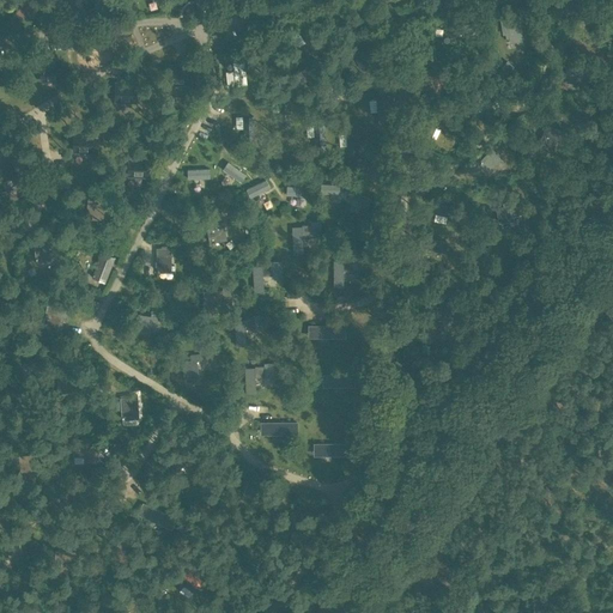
[(34,0),(25,0),(16,12),(23,18),(36,1),(34,0)]
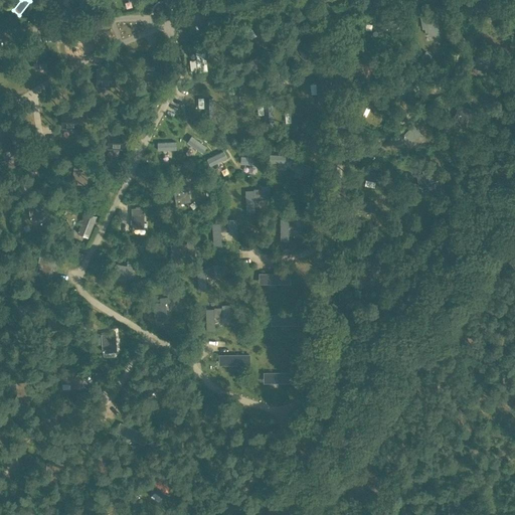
[(305,0),(302,0),(297,3),(308,22),(316,18),(305,0)]
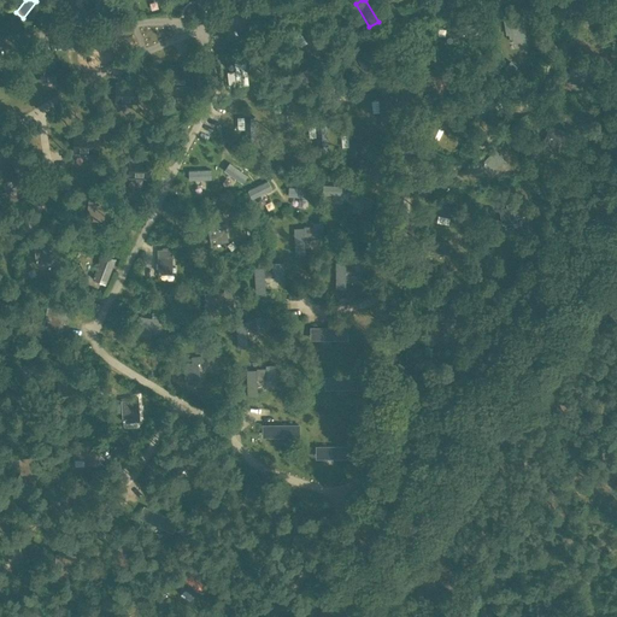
[(580,15),(581,0),(565,0),(565,10),(566,10),(566,13),(580,15)]
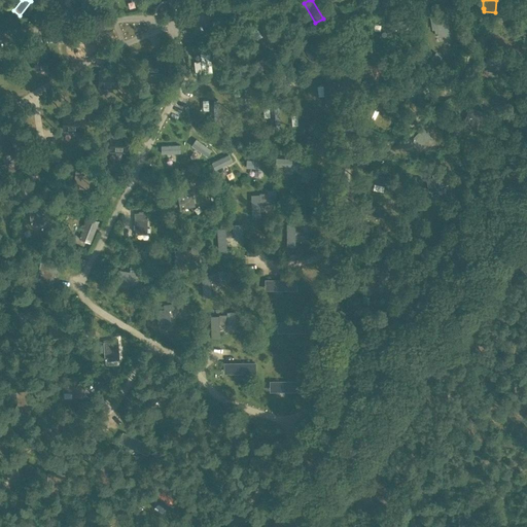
[(446,12),(430,15),(432,29),(434,28),(435,36),(437,35),(437,37),(450,35),(446,12)]
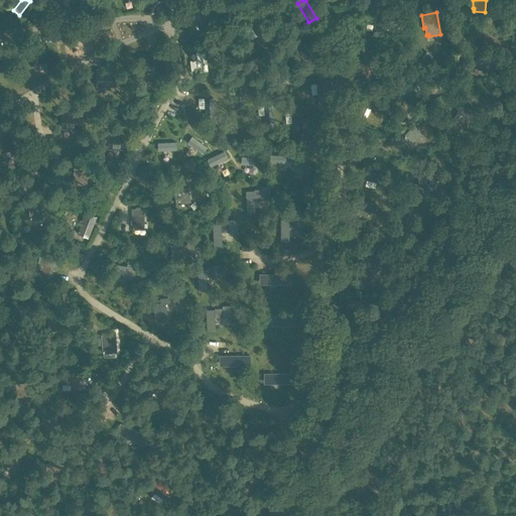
[(380,29),(399,30),(399,20),(380,20),(380,29)]
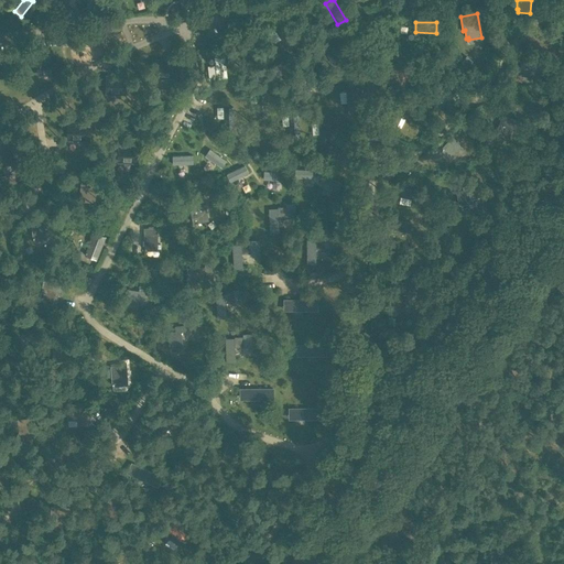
[(283,24),(275,30),(289,50),(297,44),(283,24)]
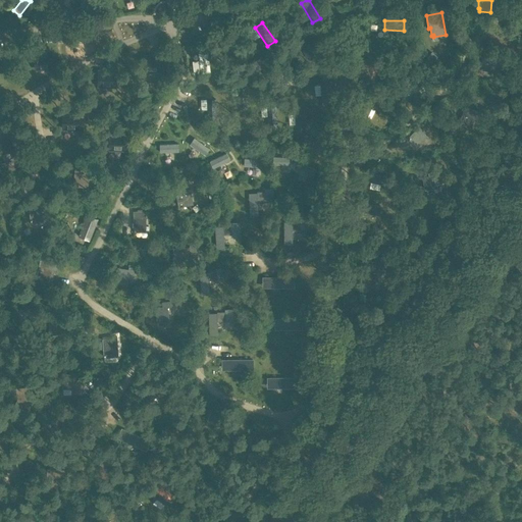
[(233,35),(225,39),(235,59),(244,55),(233,35)]
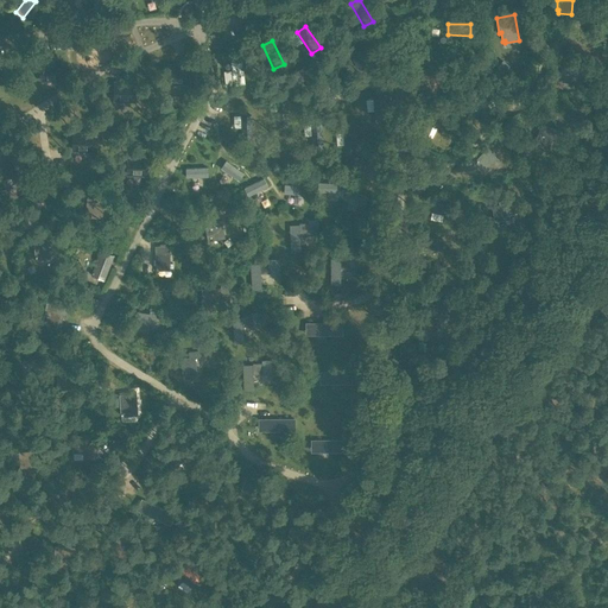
[(355,44),(347,49),(360,71),(368,65),(355,44)]
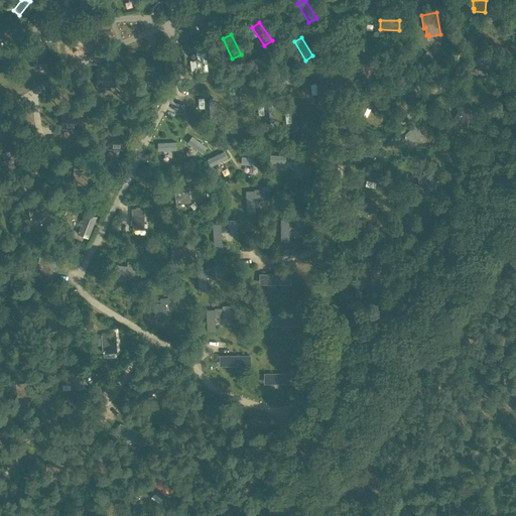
[(49,49),(32,52),(34,67),(52,63),(49,49)]
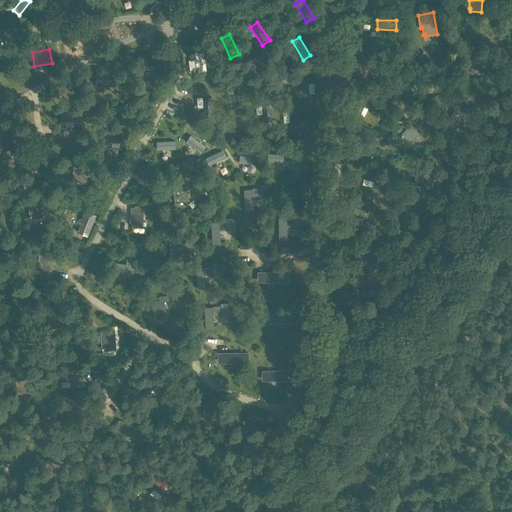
[(195,60),(189,60),(190,72),(206,71),(204,50),(194,51),(195,60)]
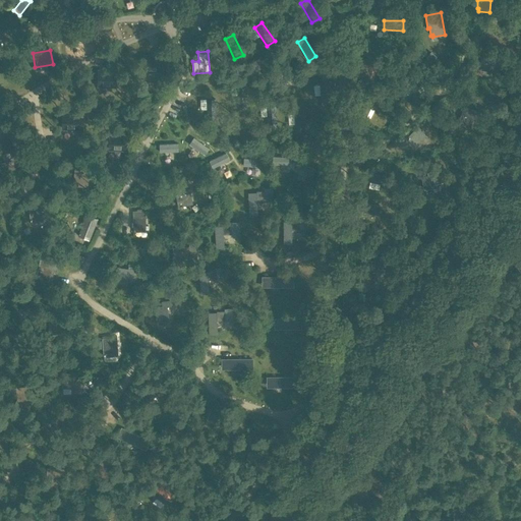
[(145,55),(145,69),(162,70),(163,56),(145,55)]
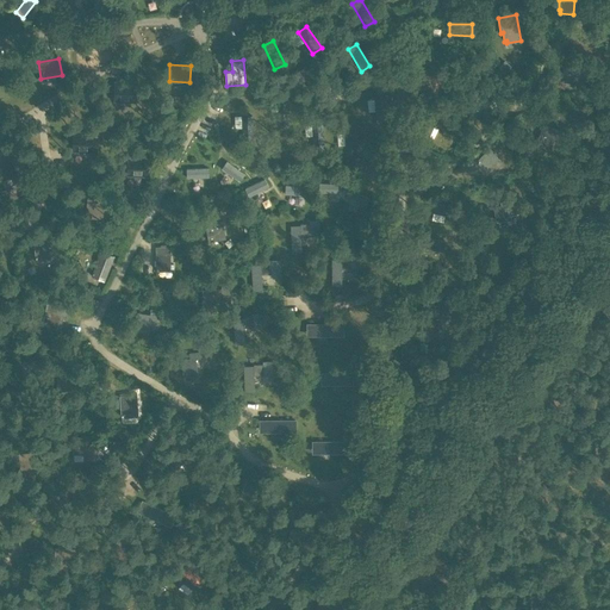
[(310,66),(300,70),(313,93),(323,88),(310,66)]
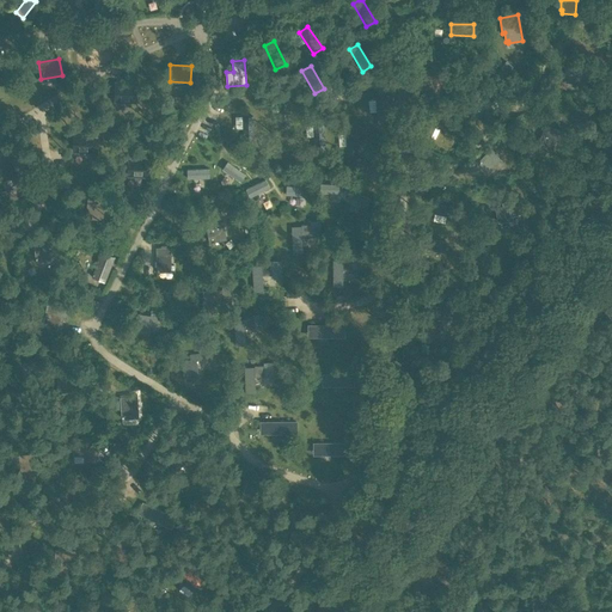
[(433,69),(427,68),(427,72),(416,71),(412,86),(429,90),(433,69)]
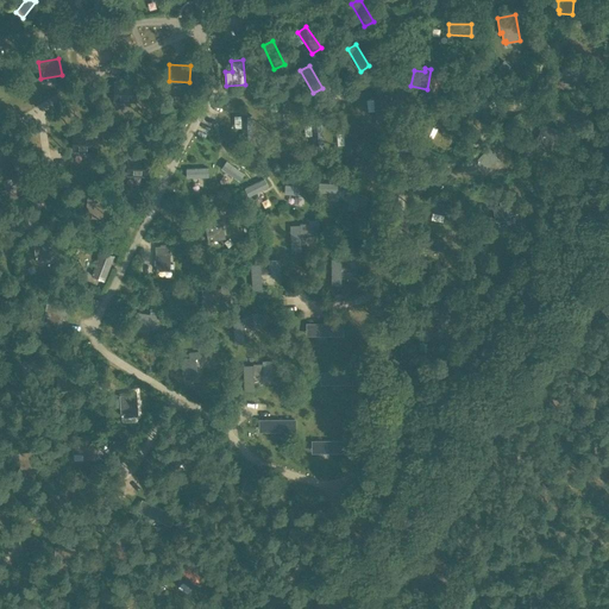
[(481,87),(466,95),(472,102),(473,101),(478,110),(490,102),(481,87)]
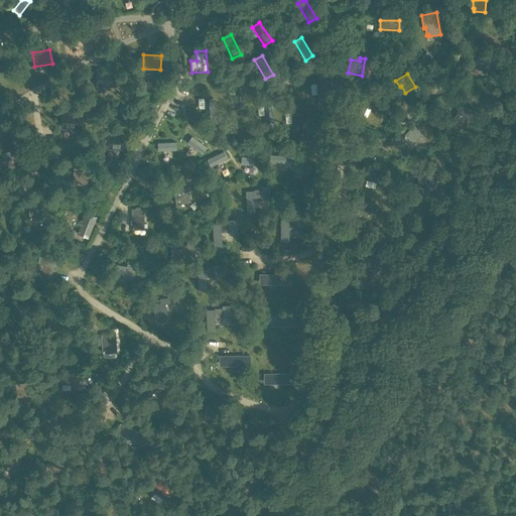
[(327,83),(317,84),(319,106),(329,105),(327,83)]
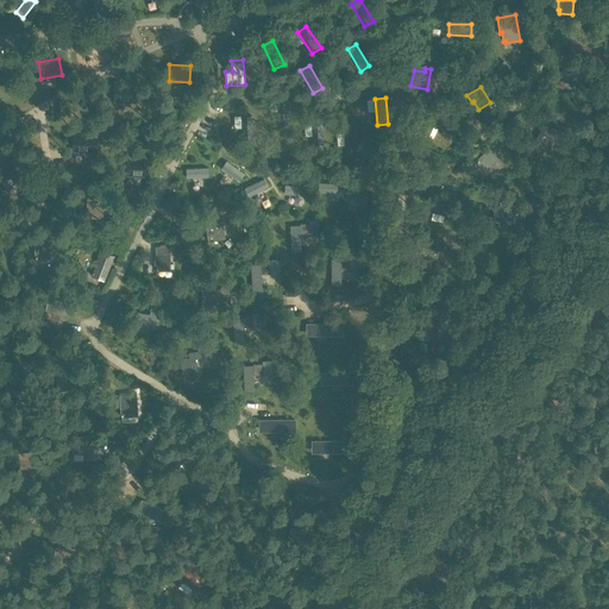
[(288,99),(277,99),(278,125),(289,125),(288,99)]
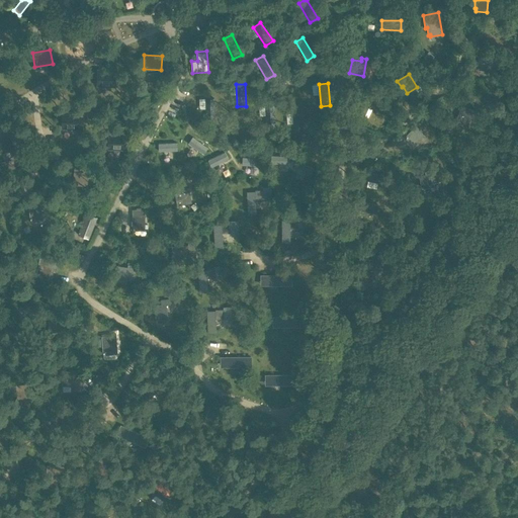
[(214,98),(205,98),(206,120),(216,120),(214,98)]
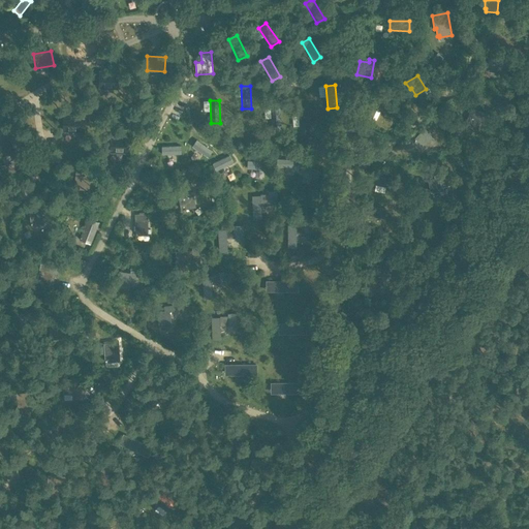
[(365,104),(362,102),(359,112),(372,119),(376,111),(378,112),(380,107),(367,100),(365,104)]
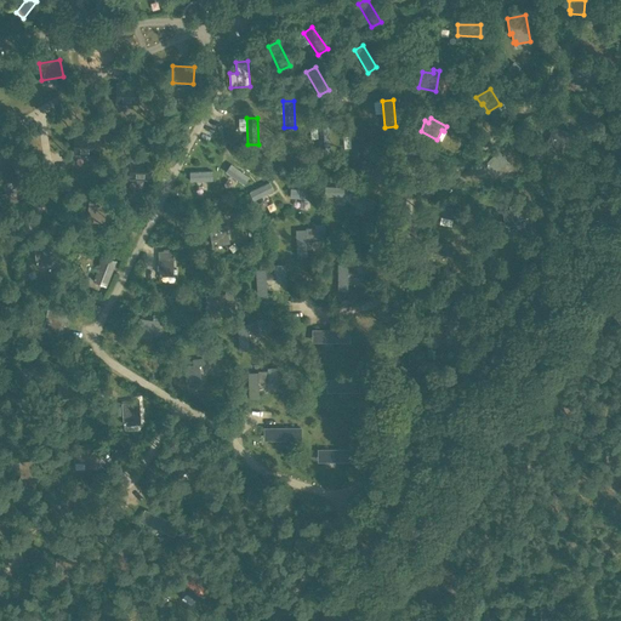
[(329,126),(318,126),(319,153),(330,153),(329,126)]
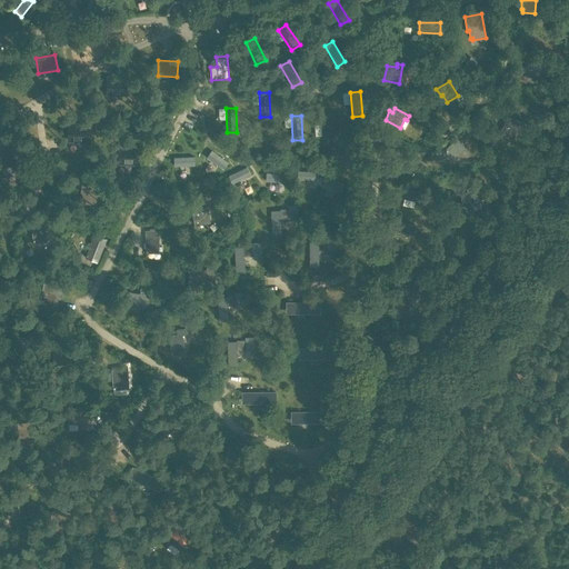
[(520,120),(507,117),(502,132),(516,137),(520,120)]
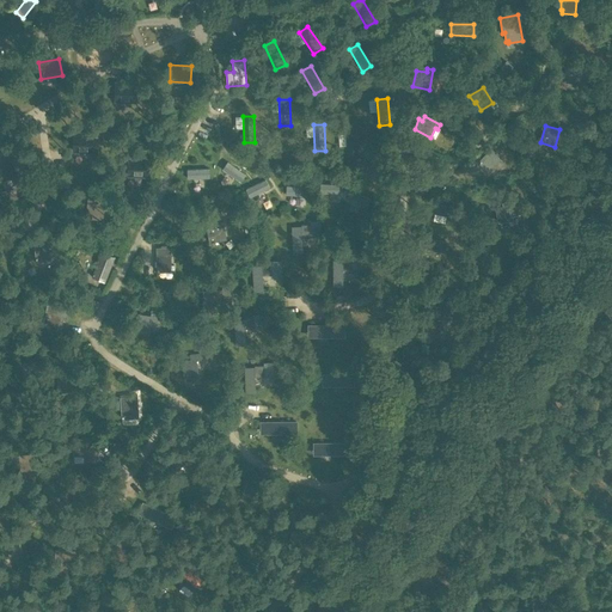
[(73,133),(73,150),(95,151),(95,134),(73,133)]
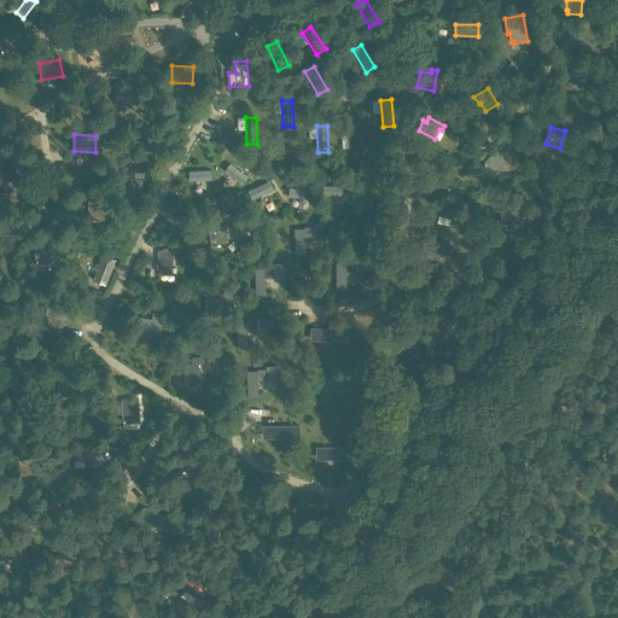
[(361,134),(350,135),(351,162),(362,161),(361,134)]
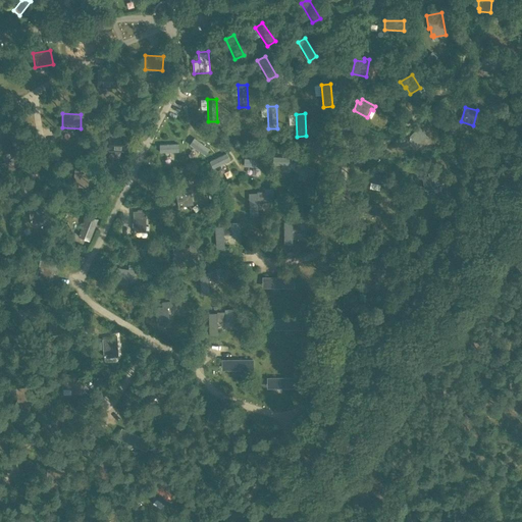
[(418,148),(429,136),(419,126),(408,138),(418,148)]
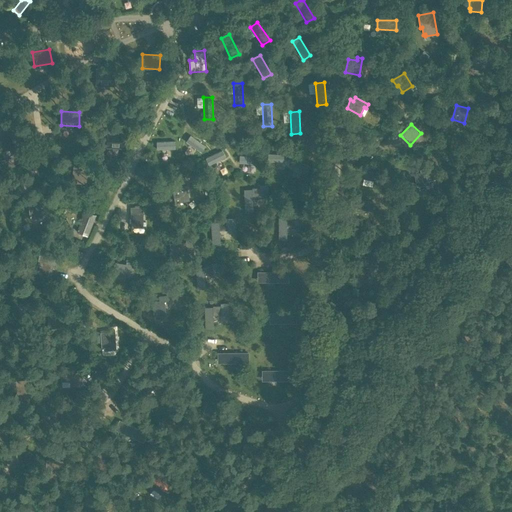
[(108,132),(107,146),(125,146),(125,133),(108,132)]
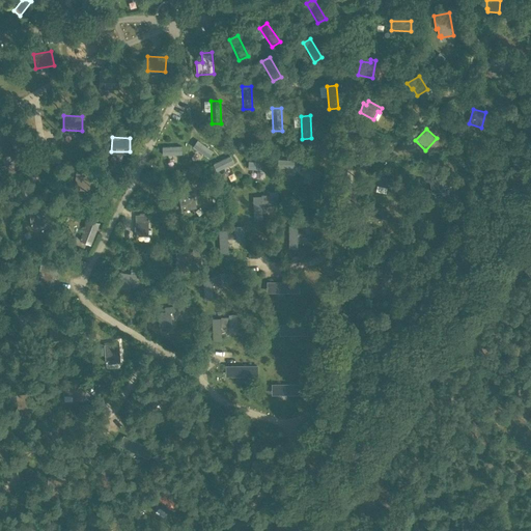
[(198,140),(194,147),(208,158),(214,151),(198,140)]
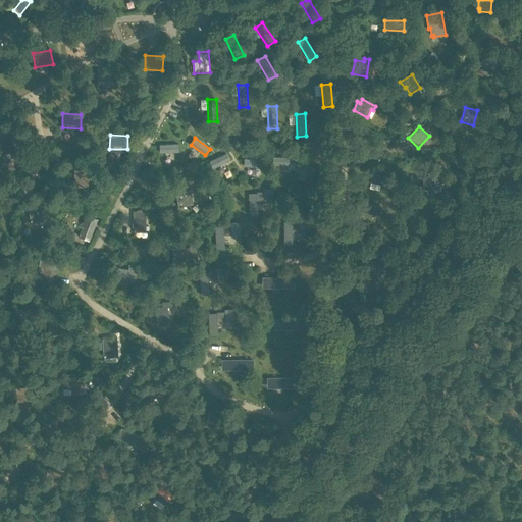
[(10,140),(0,144),(0,160),(16,153),(10,140)]
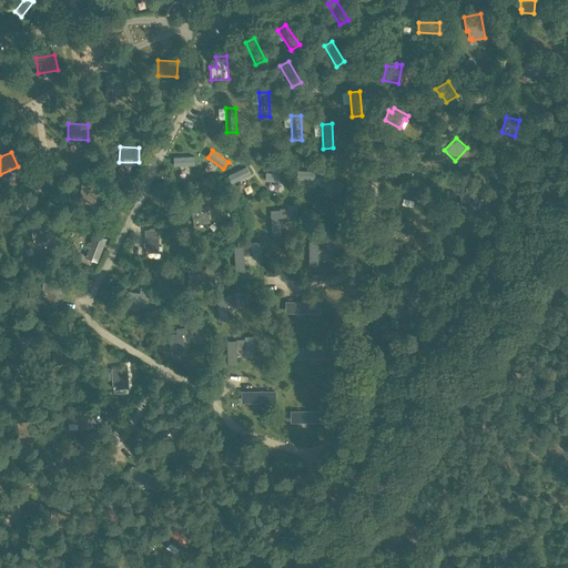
[(194,156),(174,158),(175,165),(195,164),(194,156)]
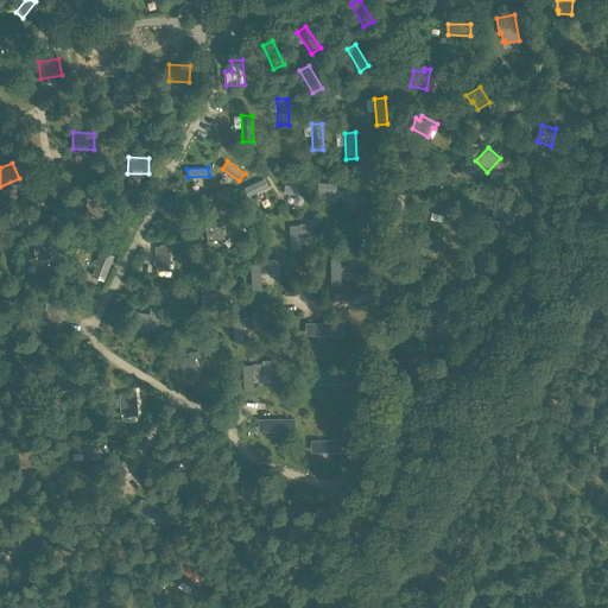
[(264,178),(245,188),(249,196),(268,187),(264,178)]
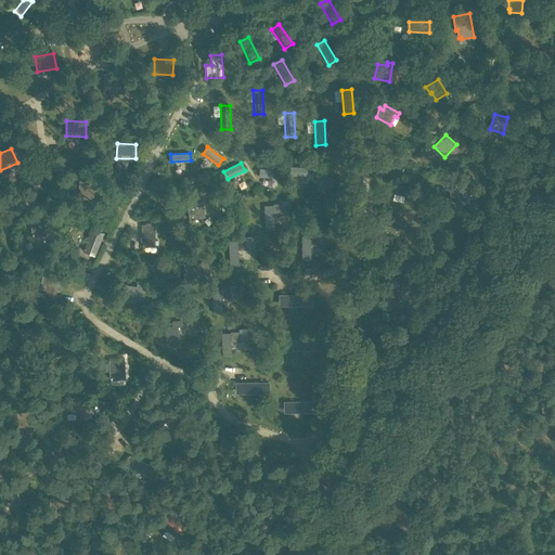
[(292,166),(291,175),(310,176),(311,167),(292,166)]
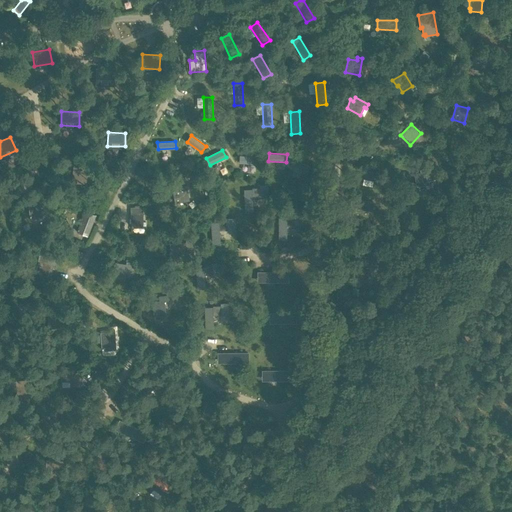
[(240,155),(240,163),(258,164),(258,156),(240,155)]
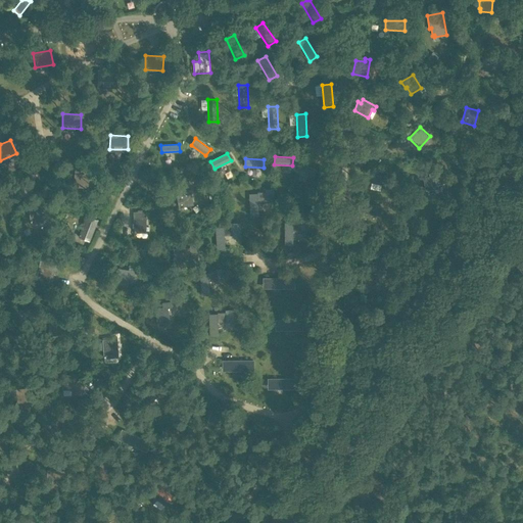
[(300,162),(297,170),(314,177),(317,170),(300,162)]
